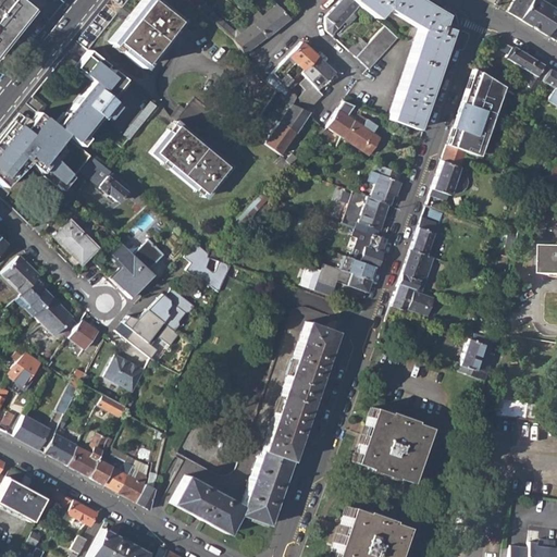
[(0,0),(0,44),(28,9),(17,0),(0,0)]
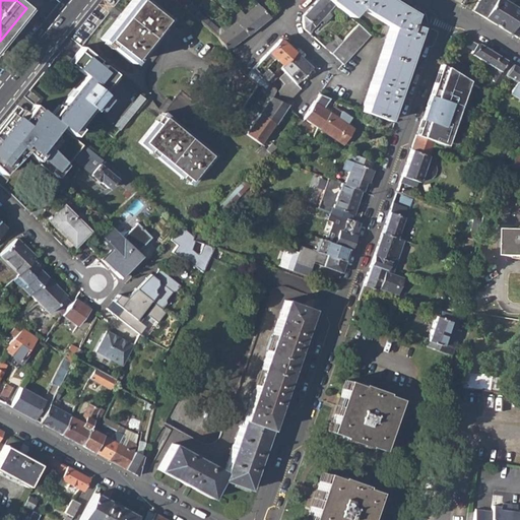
[(131,0),(101,38),(130,61),(167,17),(173,12),(164,4),(158,10),(145,0),(131,0)]
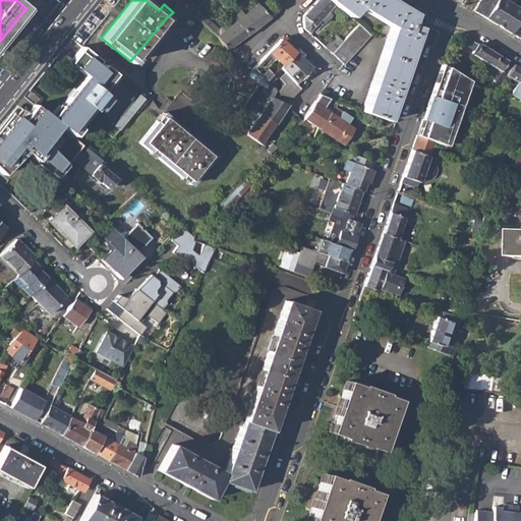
[(304,26),(308,31),(321,18),(325,21),(333,13),(330,9),(335,3),(331,0),(315,0),(309,7),(304,13),(304,26)]
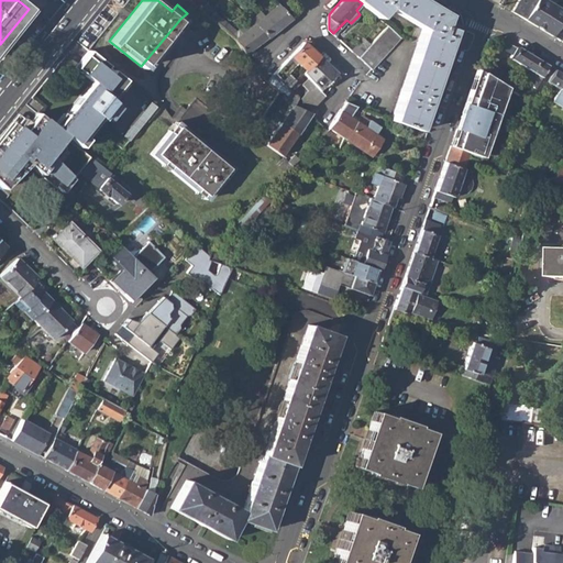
[(377,15),(387,6),(382,0),(357,0),(362,3),(377,15)]
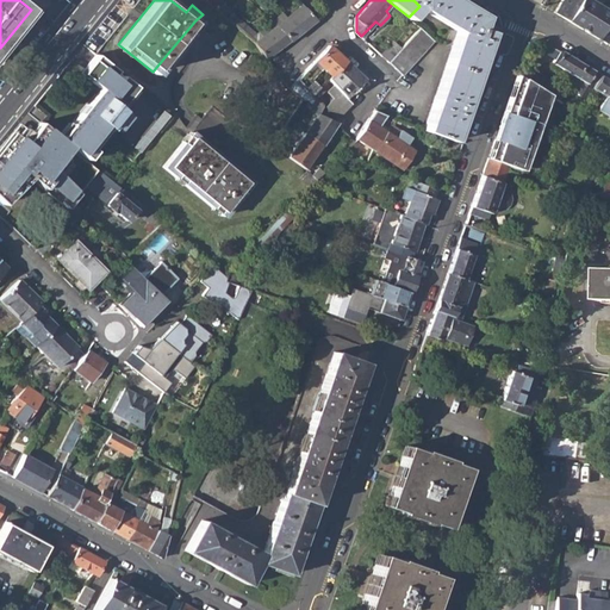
[(479,35),(481,26),(486,14),(462,0),(414,0),(419,6),(458,30),(479,35)]
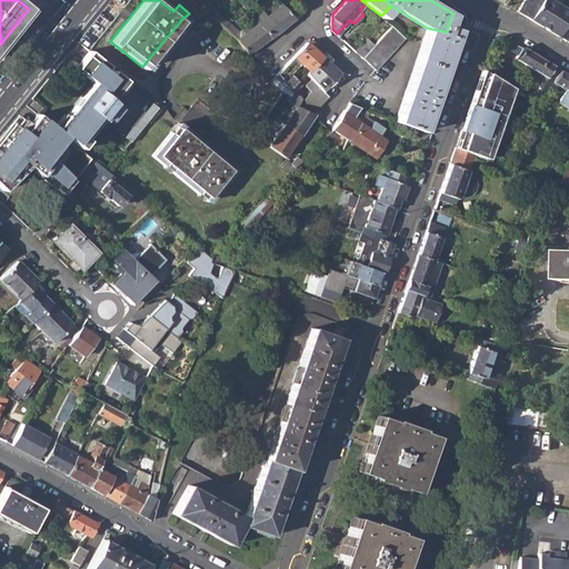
[(568,38),(568,11),(550,0),(526,0),(521,8),(519,12),(543,27),(568,41),(568,38)]
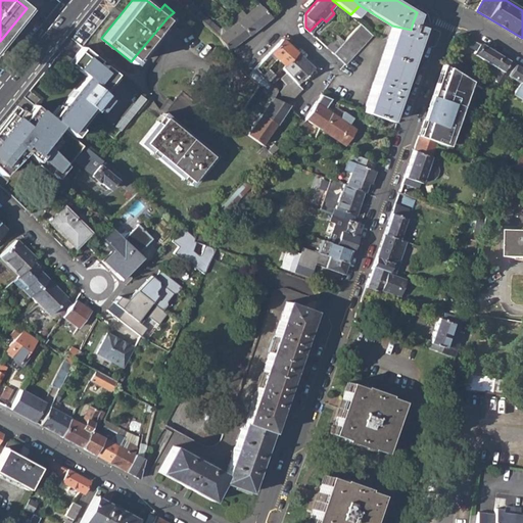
[(222,27),(219,29),(215,33),(219,38),(228,49),(247,35),(247,36),(253,31),(271,16),(259,4),(226,31),(222,27)]
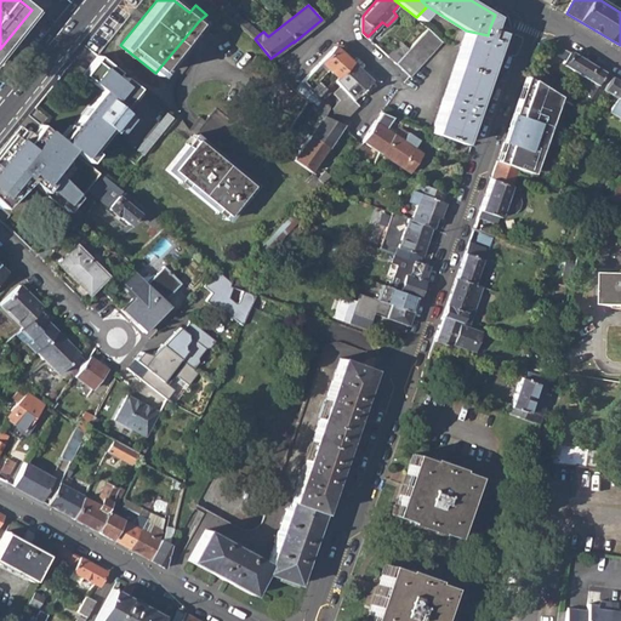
[(227,13),(255,39),(260,34),(232,7),(227,13)]
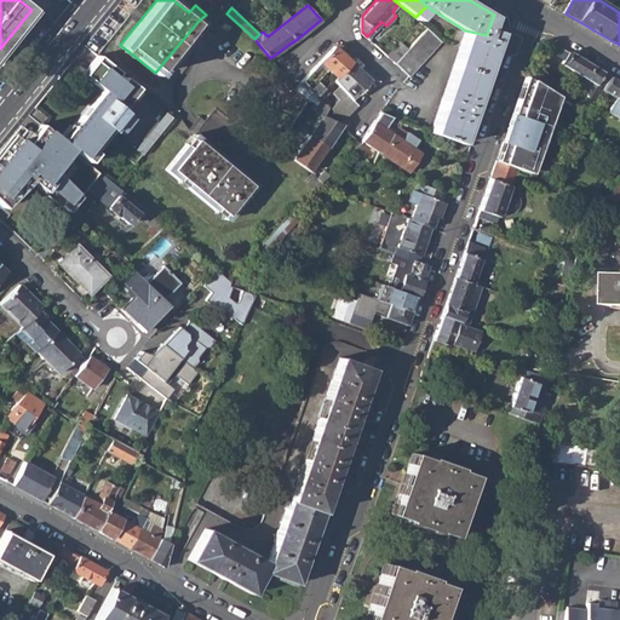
[(487,35),(465,30),(431,128),(463,141),(501,30),(489,27),(487,35)]
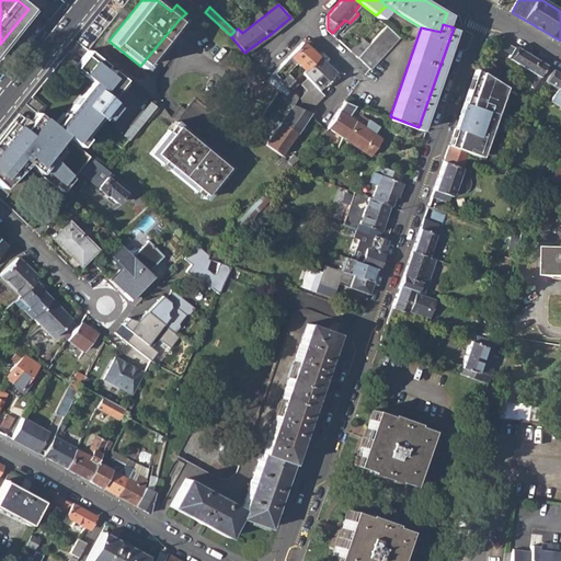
[(356,58),(369,69),(399,37),(386,25),(368,46),(356,58)]
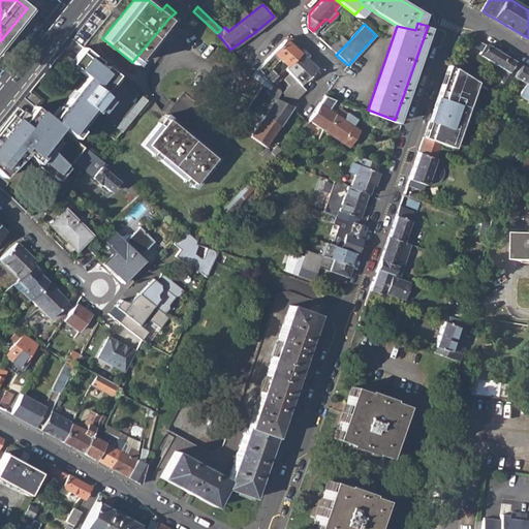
[(486,43),(470,35),(467,40),(474,44),(473,47),(480,52),(486,43)]
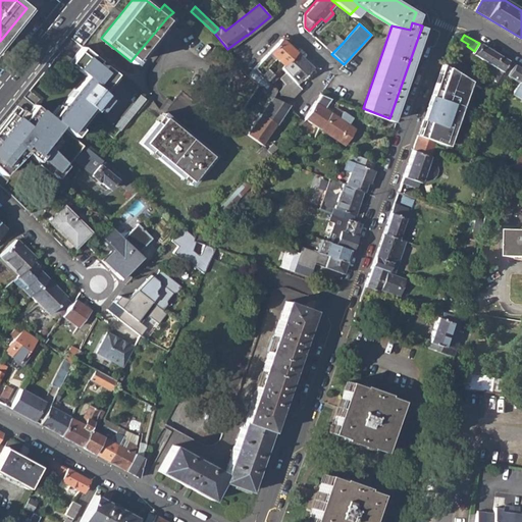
[(325,48),(331,54),(343,43),(335,37),(325,48)]
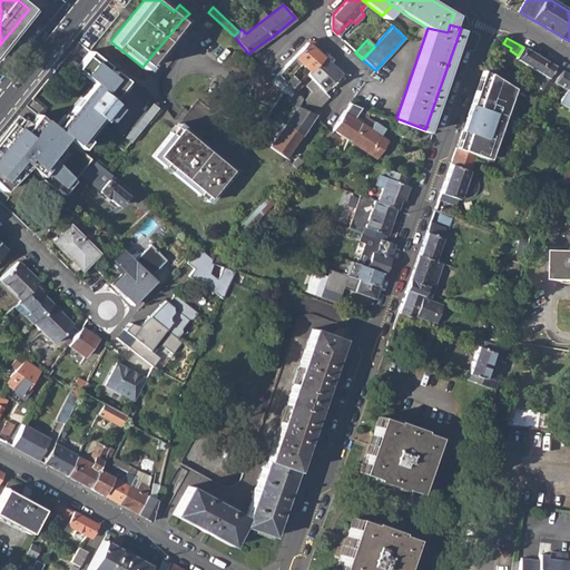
[(293,58),(307,71),(322,57),(307,43),(300,50),(293,58)]
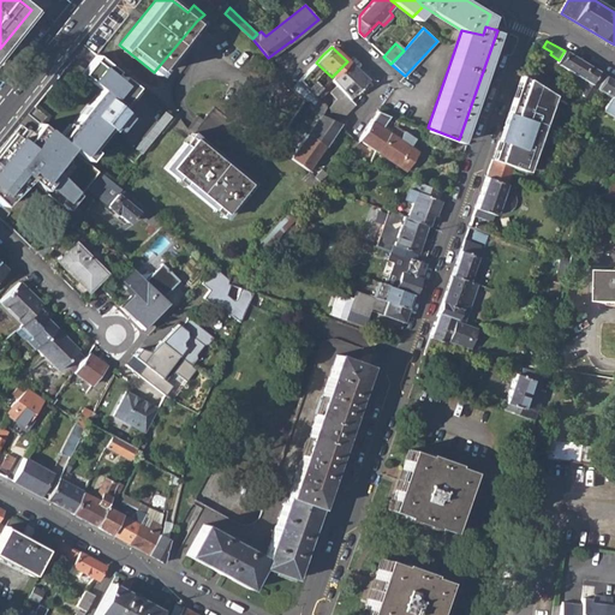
[(585,64),(565,51),(559,60),(556,64),(579,77),(575,82),(578,89),(580,90),(583,96),(590,101),(597,89),(605,76),(585,64)]
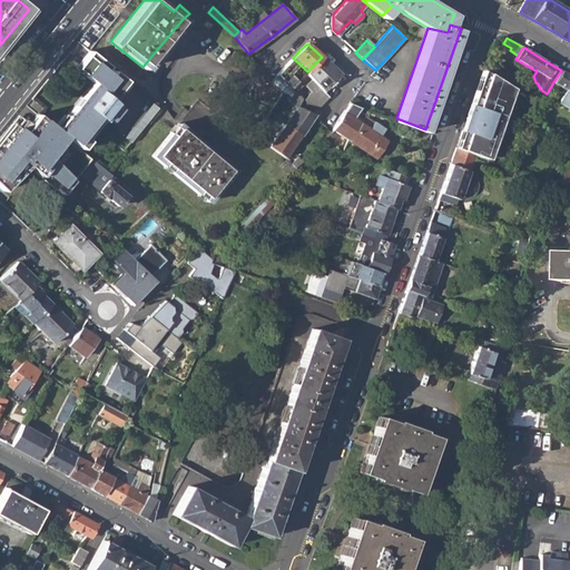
[(65,115),(55,127),(80,148),(87,140),(84,137),(99,118),(102,121),(109,112),(111,114),(117,107),(116,105),(131,86),(89,50),(75,67),(92,82),(66,115),(65,115)]
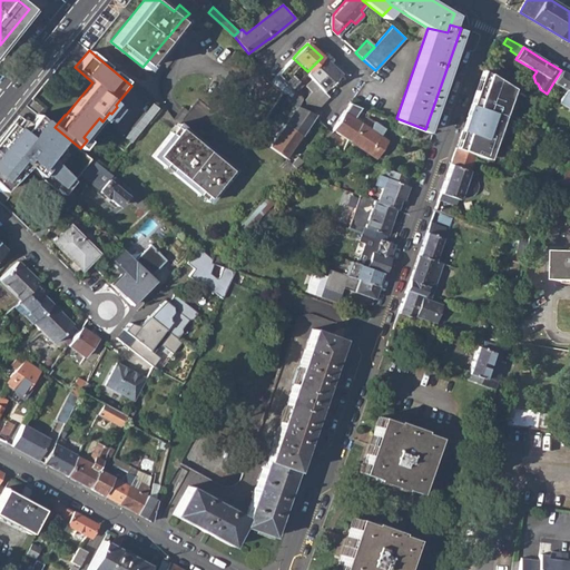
[(294,92),(300,98),(302,95),(298,92),(296,88),(306,77),(308,79),(323,92),(340,74),(331,66),(322,57),(307,71),(295,84),(290,89),(294,92)]
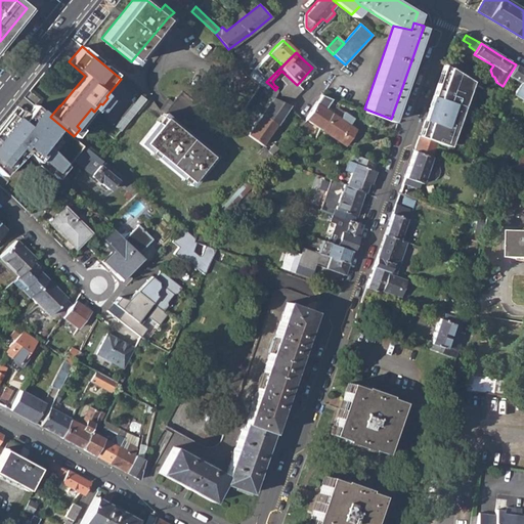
[(266,82),(271,77),(267,73),(269,71),(260,62),(254,68),(253,69),(262,78),(265,80),(266,82)]
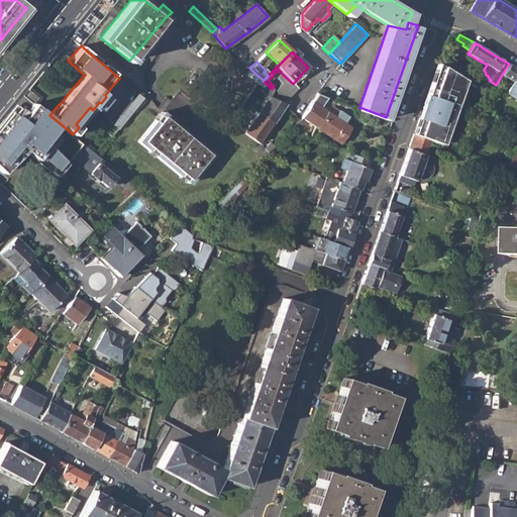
[(413,130),(441,141),(467,72),(439,62),(413,130)]
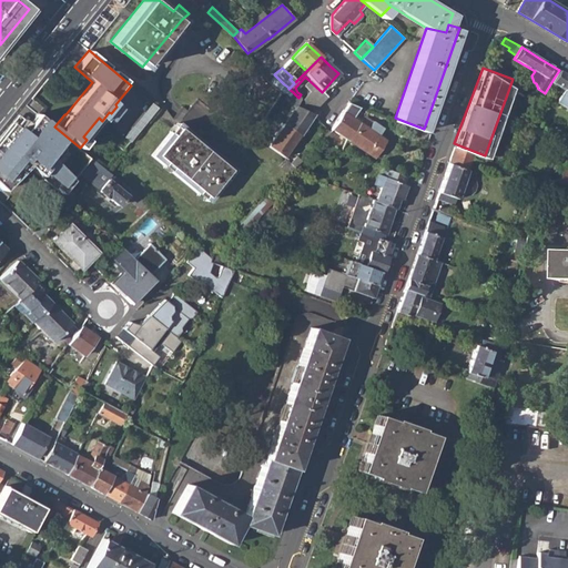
[(567,74),(559,70),(551,82),(565,89),(557,102),(567,109),(567,74)]
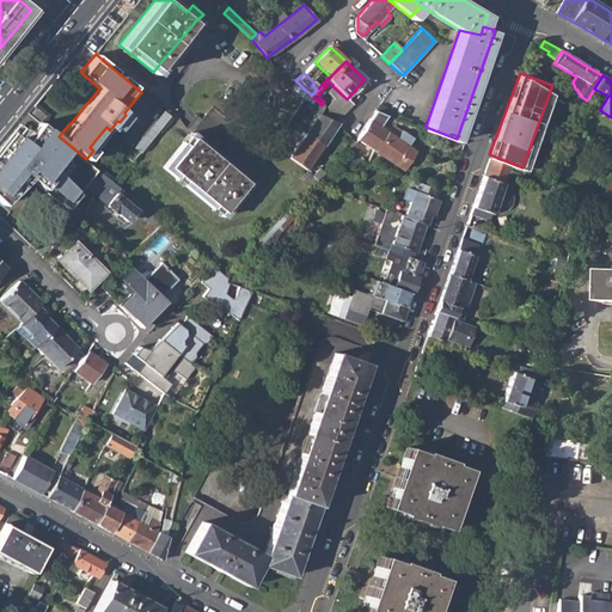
[(300,98),(301,96),(306,91),(295,80),(288,87),(300,98)]
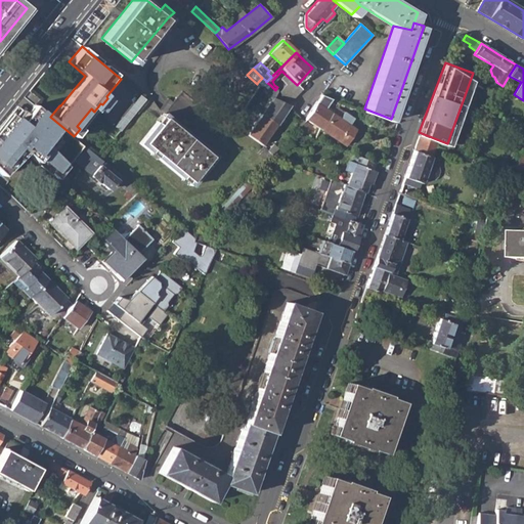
[(301,88),(297,85),(284,73),(278,79),(285,84),(278,91),(289,100),(295,94),(301,88)]
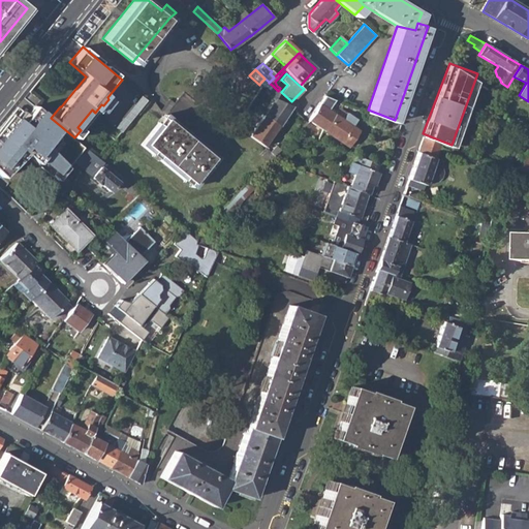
[(278,91),(273,86),(266,94),(273,100),(263,115),(278,125),(291,106),(276,99),(278,91)]
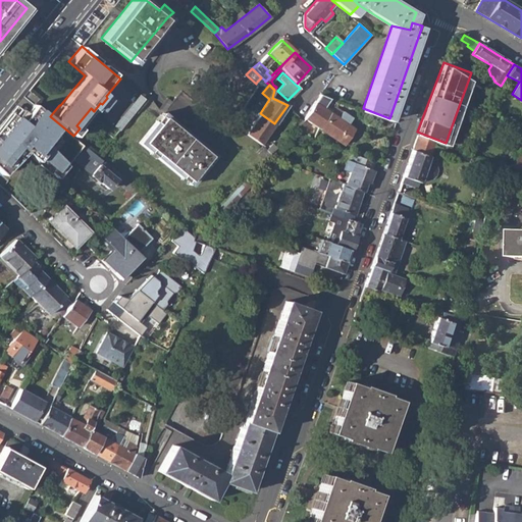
[(161,116),(212,158),(233,133),(181,91),(173,102),(169,98),(157,113),(161,116)]
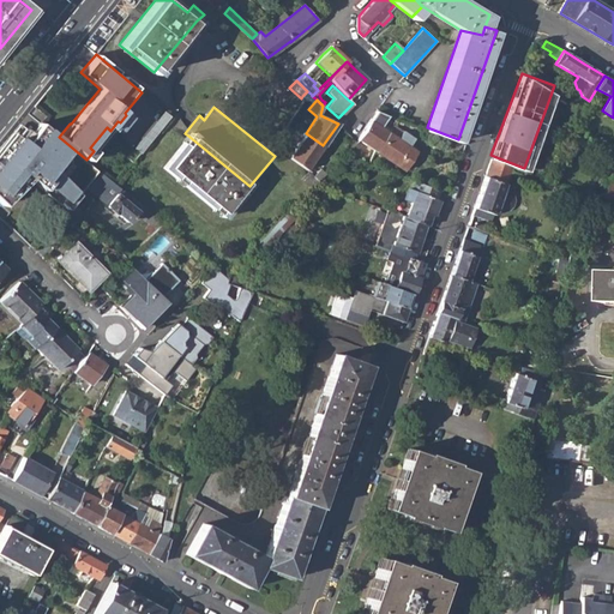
[(144,152),(169,114),(162,109),(137,148),(144,152)]
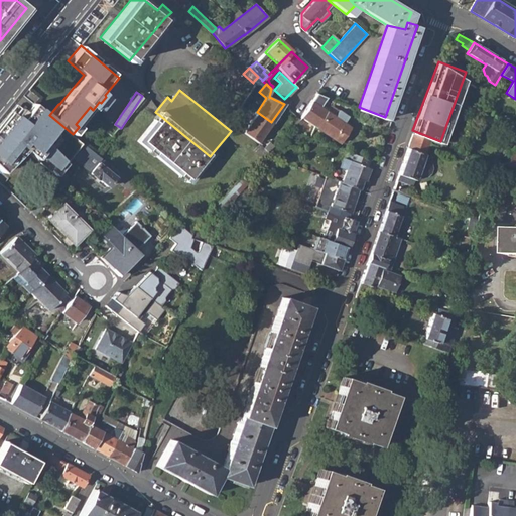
[(300,117),(315,126),(325,111),(329,105),(332,99),(316,94),(313,98),(300,117)]
